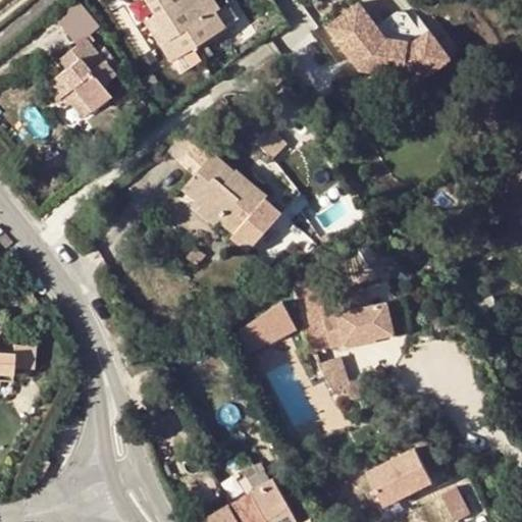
[(82,31),(96,18),(77,0),(64,10),(82,31)]
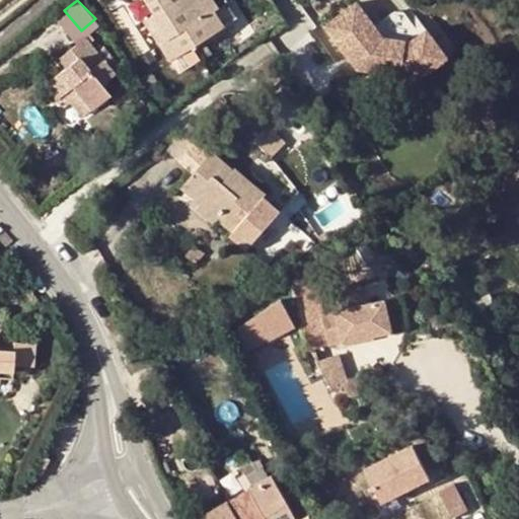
[(144,0),(154,15),(150,16),(165,40),(160,43),(171,61),(236,18),(224,0),(144,0)]
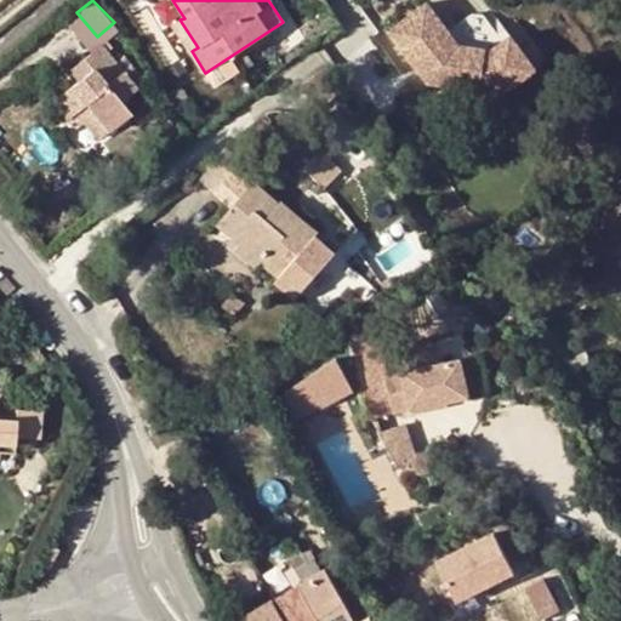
[(426,1),(388,30),(428,81),(502,95),(536,68),(511,35),(491,49),(459,43),(426,1)]
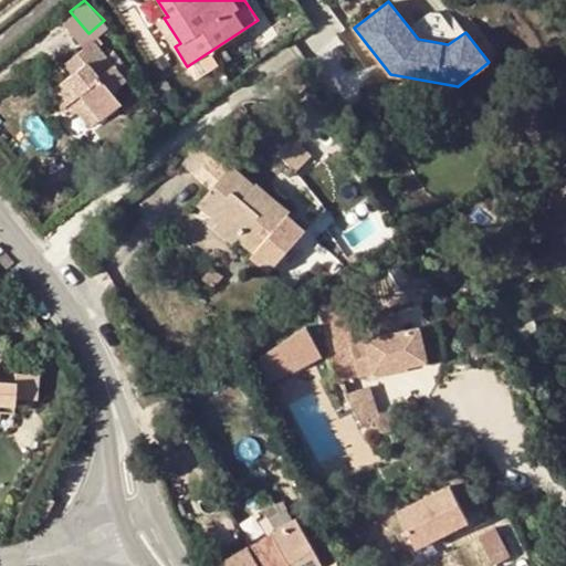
[(180,43),(164,18),(158,22),(175,46),(180,43)]
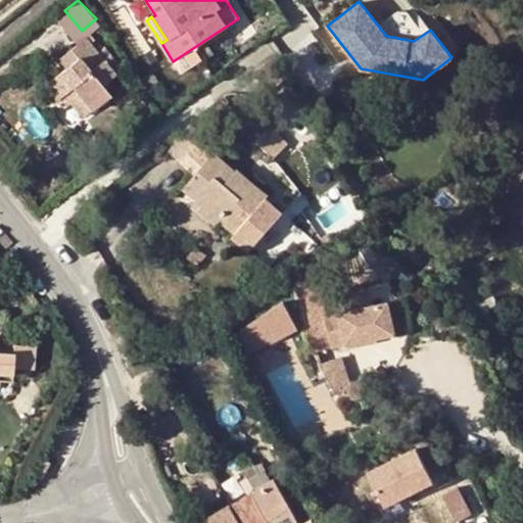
[(237,36),(241,42),(250,35),(246,29),(237,36)]
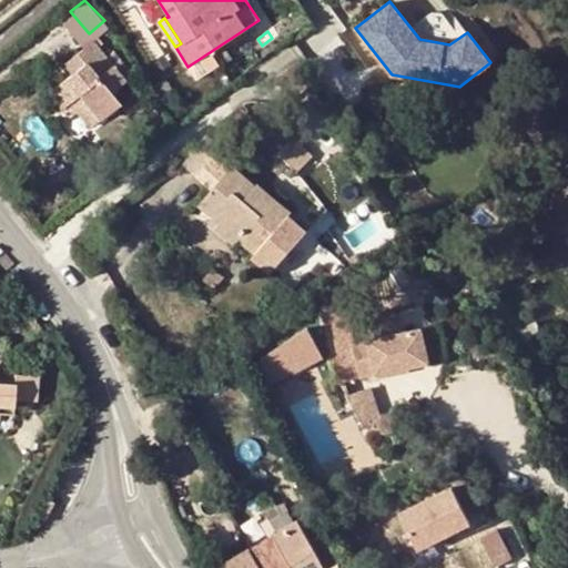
[(63,108),(72,100),(81,94),(101,119),(121,102),(112,92),(125,79),(121,73),(128,67),(120,58),(113,63),(92,40),(79,52),(85,61),(51,92),(63,108)]
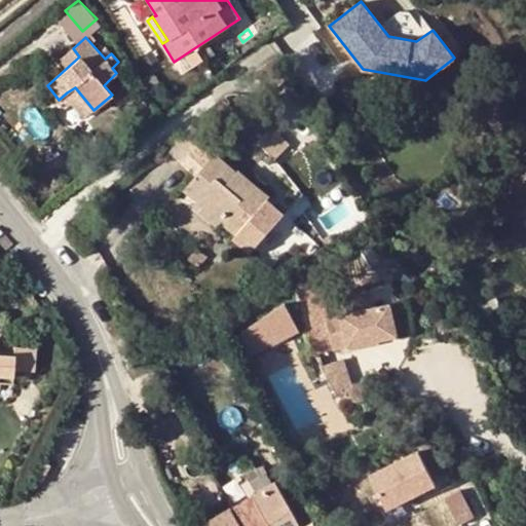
[(85,116),(94,110),(75,87),(67,92),(85,116)]
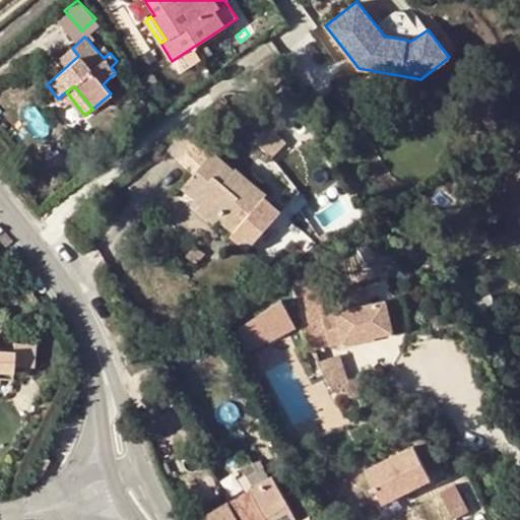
[(270,126),(258,139),(276,156),(288,143),(270,126)]
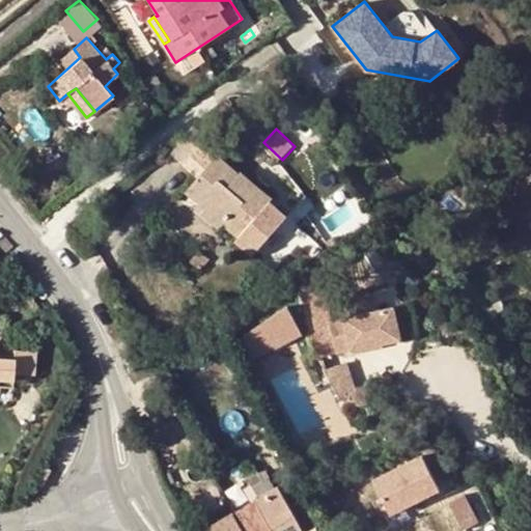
[(183,163),(200,177),(218,157),(220,156),(201,140),(183,163)]
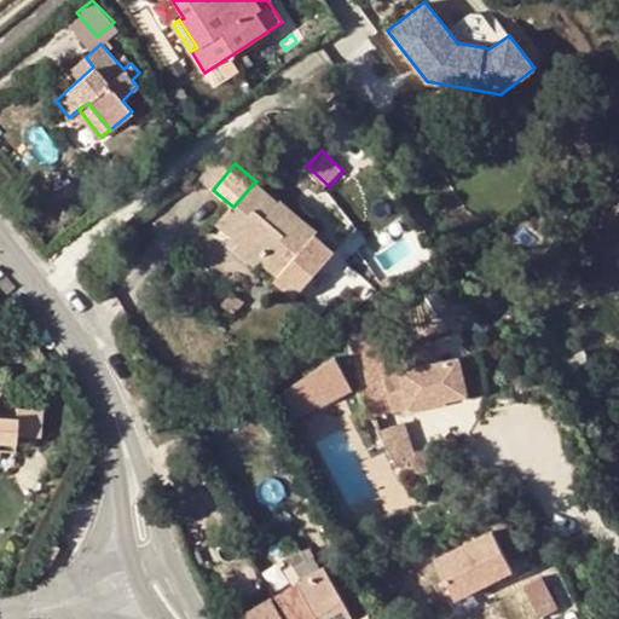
[(267,256),(264,261),(281,276),(318,232),(283,202),(278,204),(254,183),(233,207),(219,224),(233,236),(238,231),(267,256)]
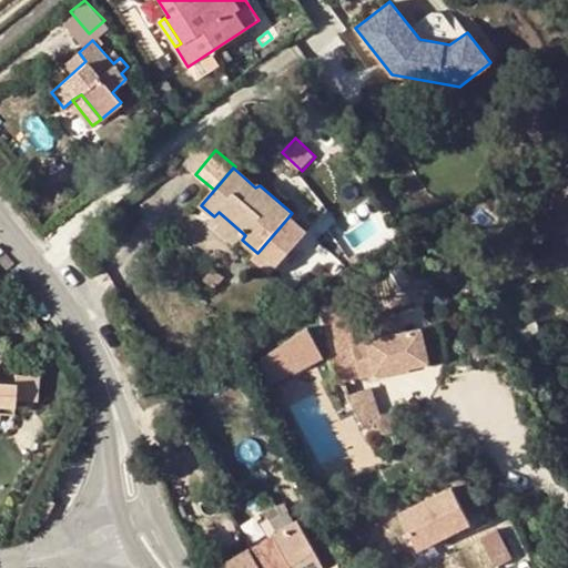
[(567,172),(556,194),(567,201),(567,172)]
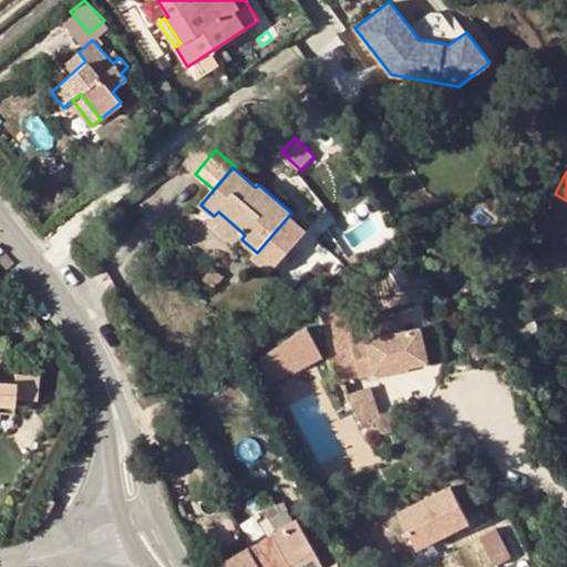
[(218,212),(214,216),(208,222),(236,246),(241,239),(245,235),(218,212)]
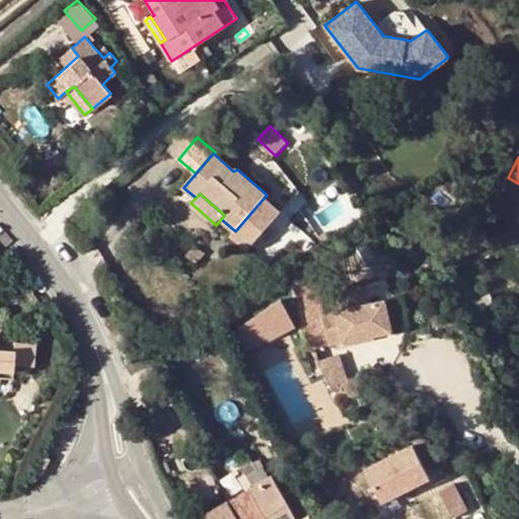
[(287,210),(268,195),(233,234),(252,250),(287,210)]
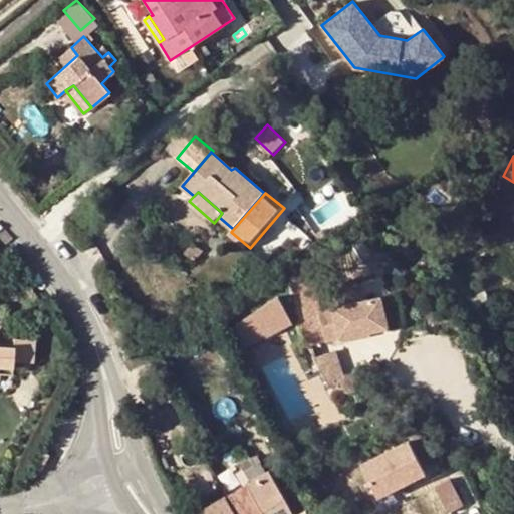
[(311,262),(290,275),(309,345),(325,342),(318,311),(311,262)]
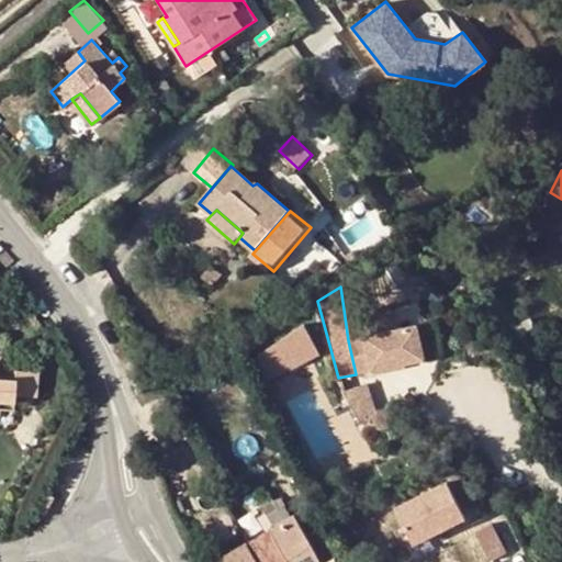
[(364,337),(348,340),(356,374),(425,359),(417,325),(395,330),(392,312),(360,318),(364,337)]
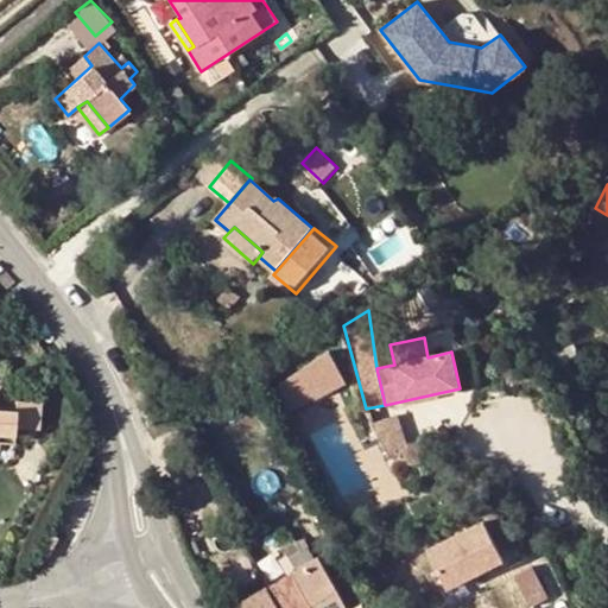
[(333,350),(286,372),(293,399),(341,382),(333,350)]
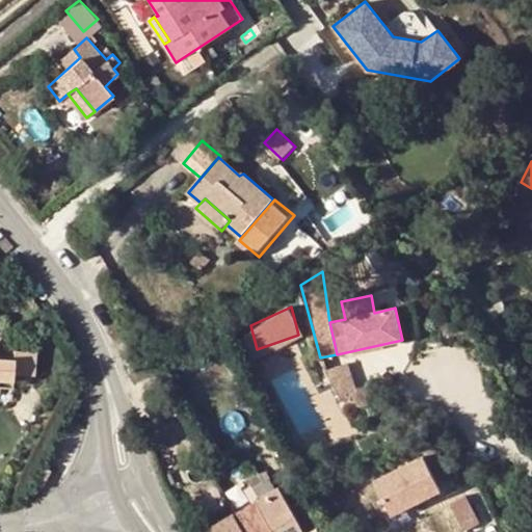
[(0,383),(15,384),(16,373),(37,373),(37,350),(17,349),(17,356),(0,355),(0,383)]
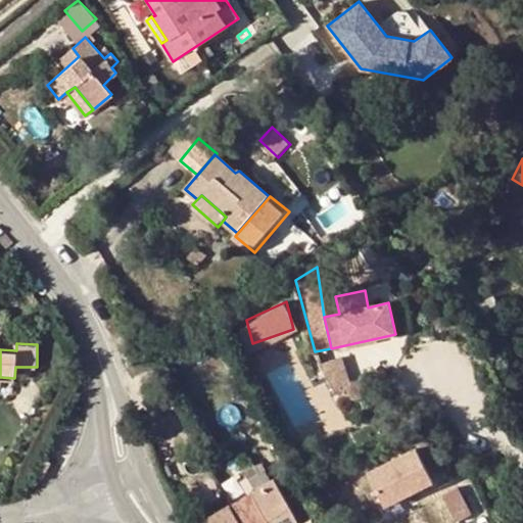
[(347,382),(339,358),(320,362),(336,392),(347,399),(357,399),(360,381),(347,382)]
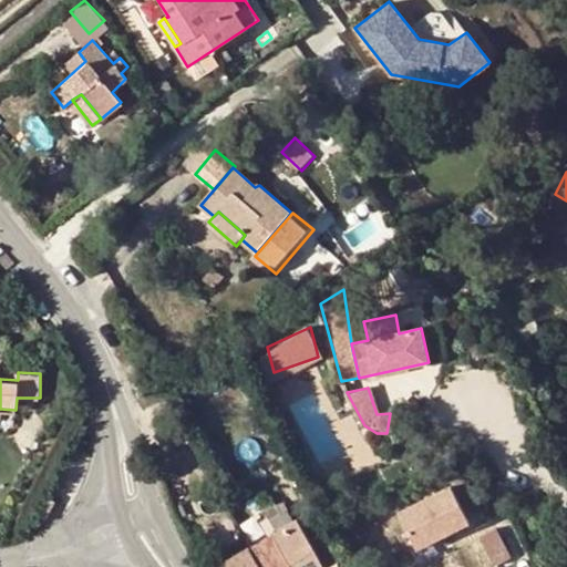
[(453,485),(400,512),(418,547),(471,521),(453,485)]
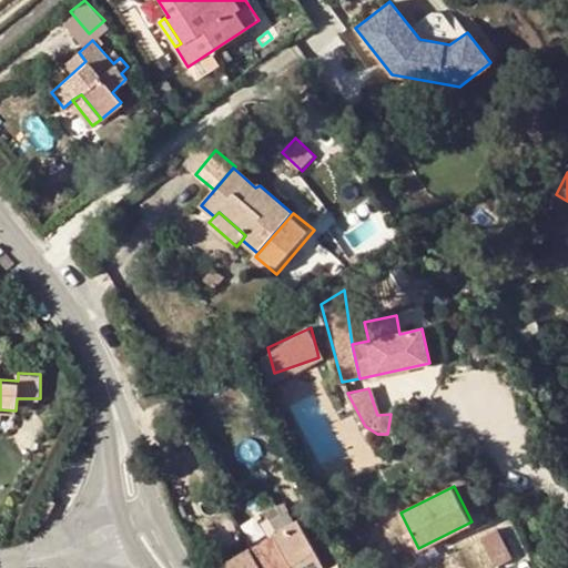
[(280,494),(257,507),(274,535),(295,521),(280,494)]
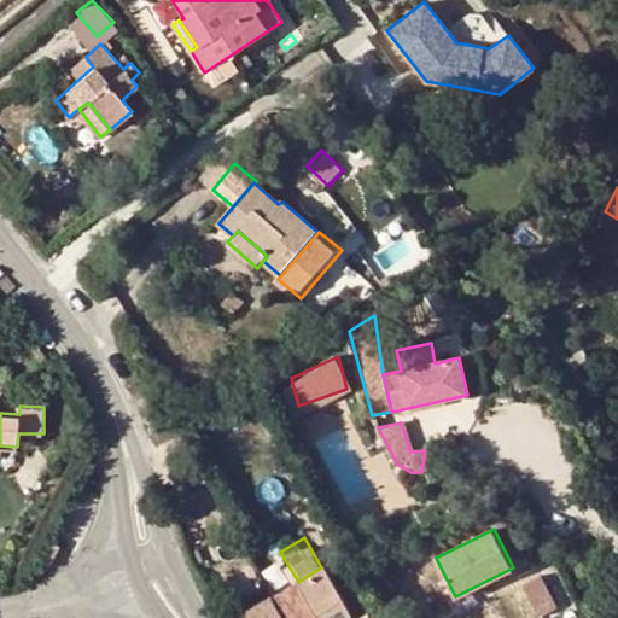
[(321,567),(298,582),(319,617),(354,617),(325,566),(321,567)]
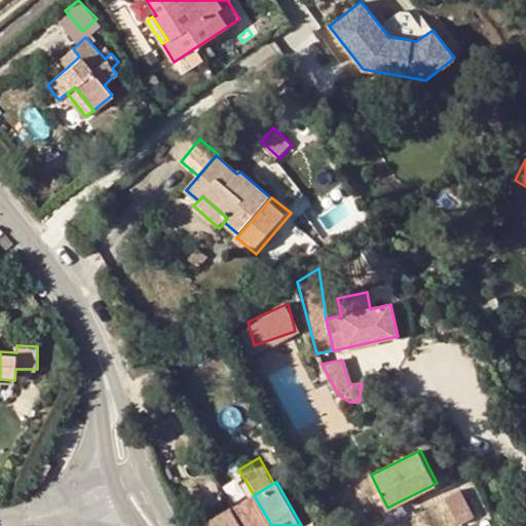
[(460,489),(445,496),(459,524),(475,517),(460,489)]
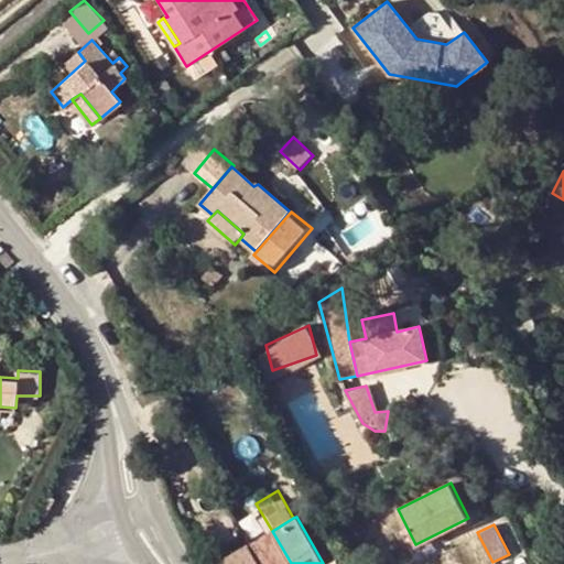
[(291,563),(272,531),(250,544),(260,563),(291,563)]
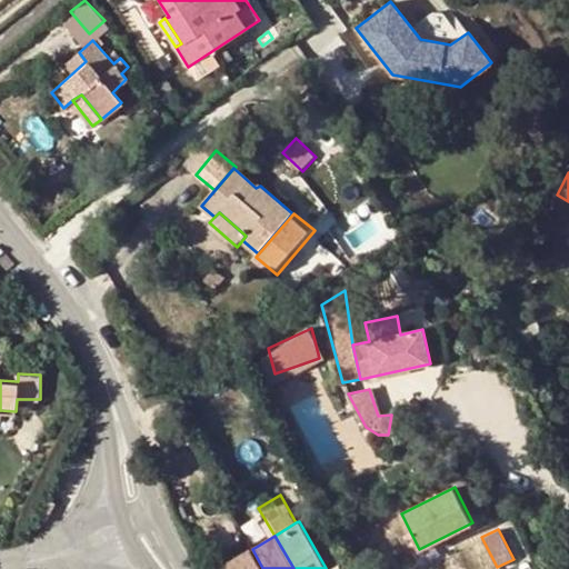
[(223,567),(223,568),(262,568),(252,549),(223,567)]
